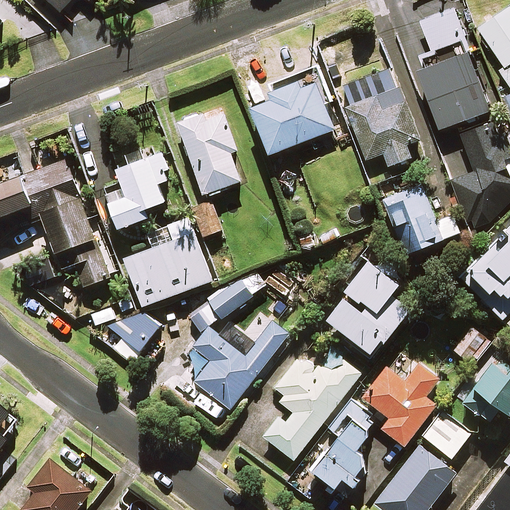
[(45,0),(61,14),(73,0),(87,0),(90,3),(92,0),(45,0)]
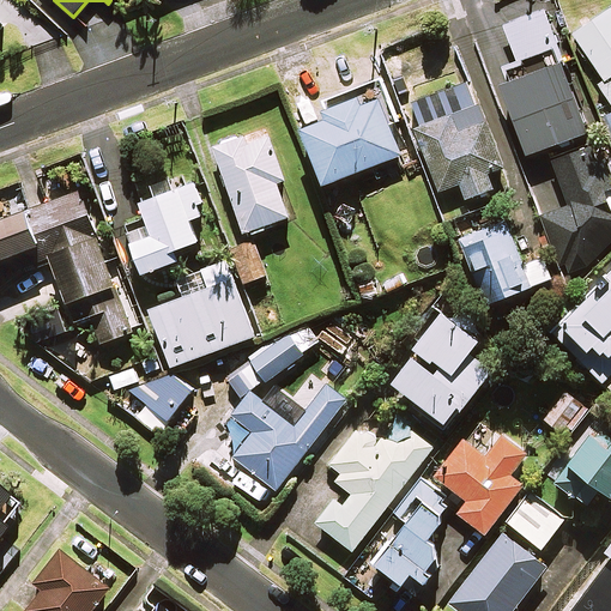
[(610,10),(572,36),(603,82),(597,86),(610,107),(610,10)]
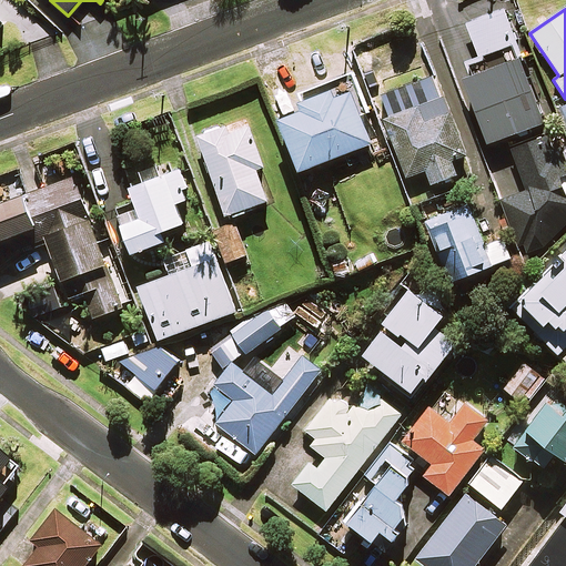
[(514,46),(502,11),(465,24),(478,59),(514,46)]
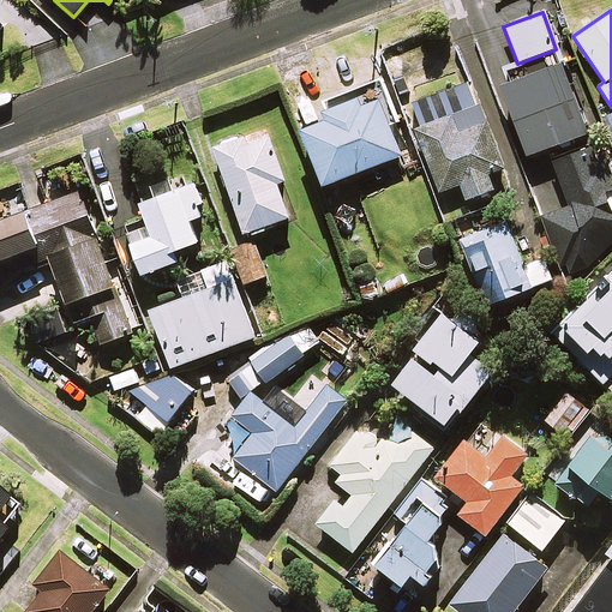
[(587,133),(562,64),(501,87),(527,156),(587,133)]
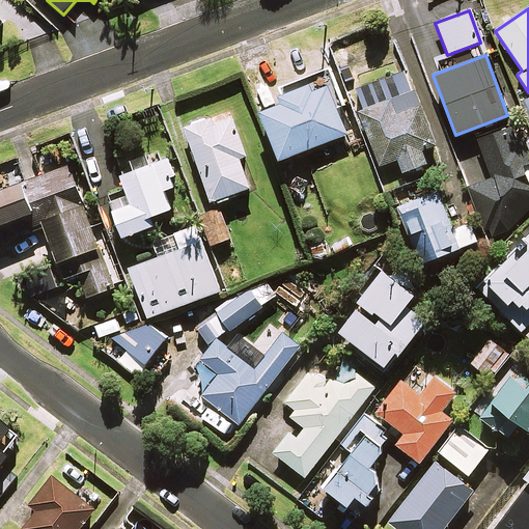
[(428,141),(404,74),(357,90),(363,110),(359,111),(379,167),(397,161),(401,173),(426,165),(419,145),(428,141)]
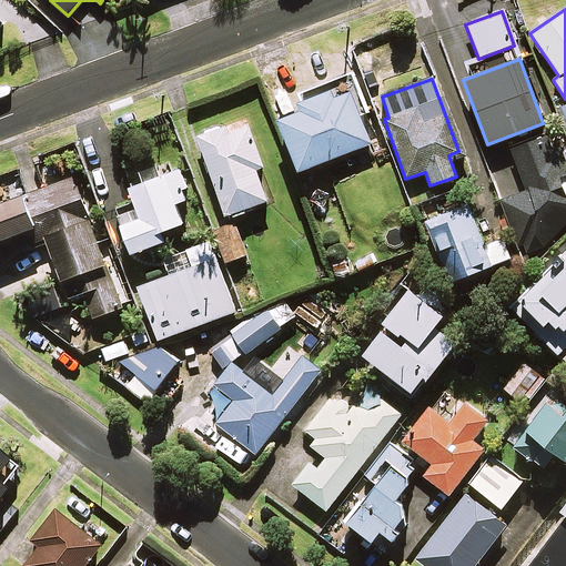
[(371,144),(346,80),(299,99),(303,111),(280,120),(300,171),(371,144)]
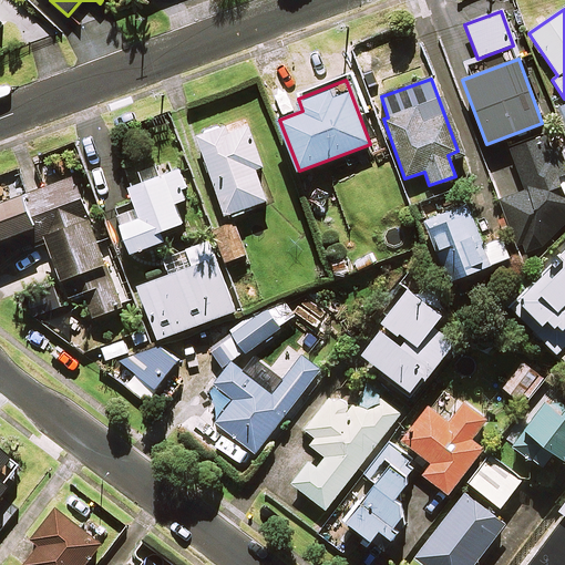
[(260,167),(245,122),(197,140),(226,218),(267,204),(255,170),(260,167)]
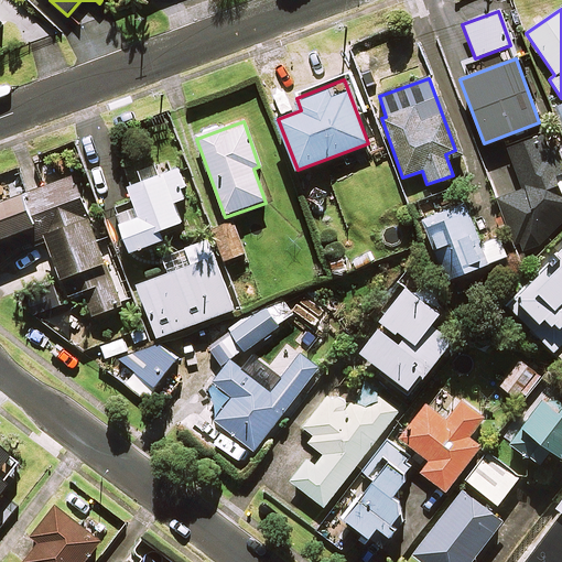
[(561,220),(561,172),(546,133),(506,150),(522,190),(497,201),(518,252),(538,245),(561,220)]
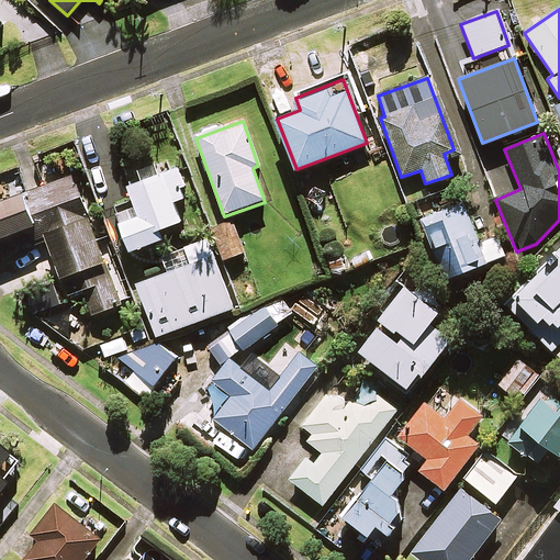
[(188,197),(178,169),(127,187),(140,217),(121,224),(131,252),(163,239),(159,230),(180,222),(172,203),(188,197)]
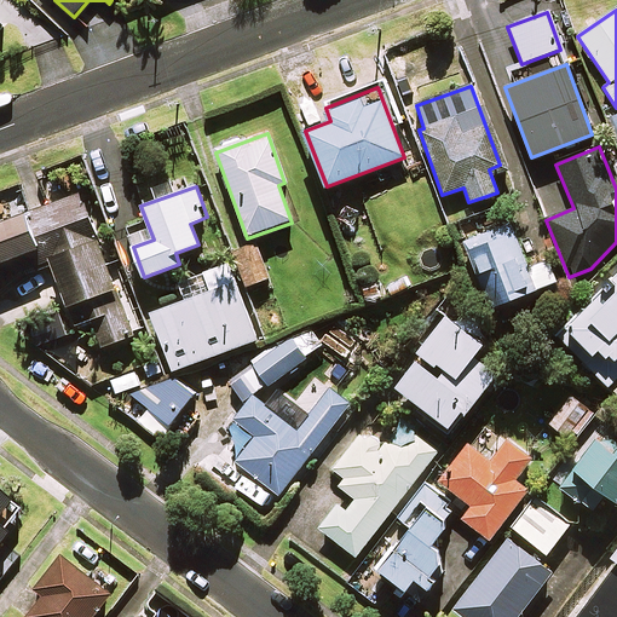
[(133,335),(80,195),(0,225),(0,281),(52,263),(78,328),(92,323),(102,349),(133,335)]
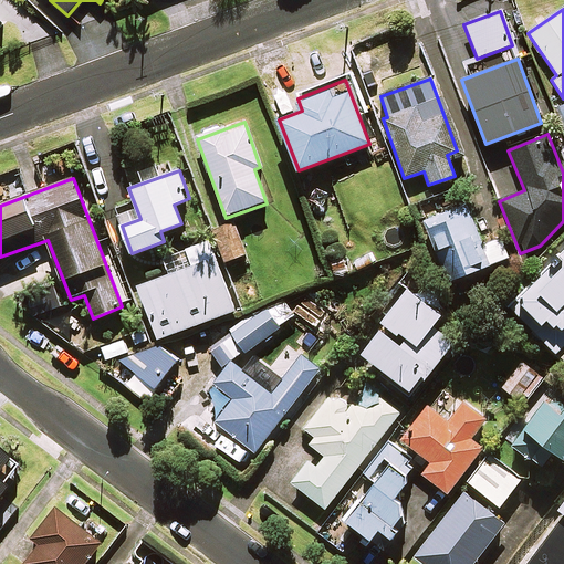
[(482,247),(466,206),(424,222),(448,282),(507,259),(500,240),(482,247)]
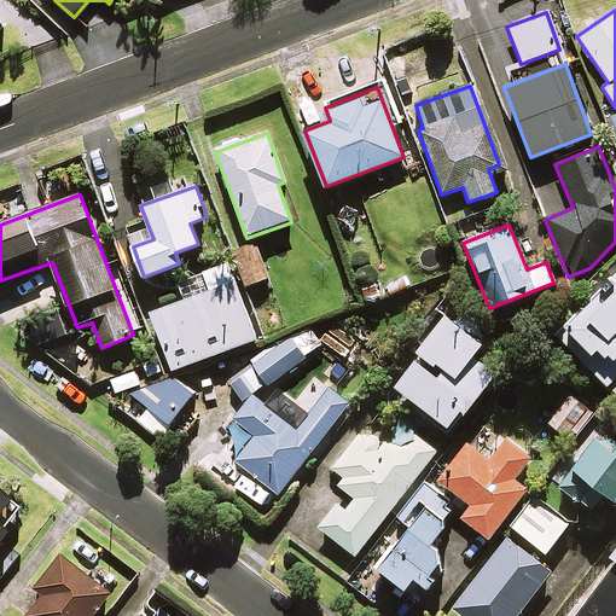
[(268,279),(254,244),(232,253),(245,288),(268,279)]
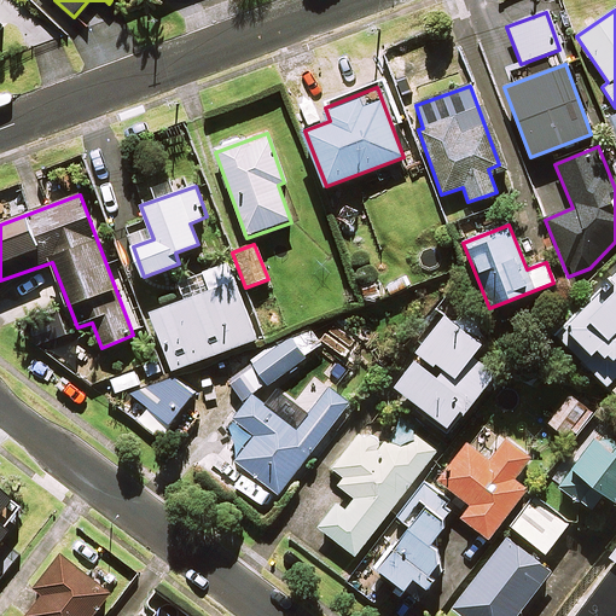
[(255,340),(227,263),(203,273),(210,291),(151,313),(172,371),(255,340)]
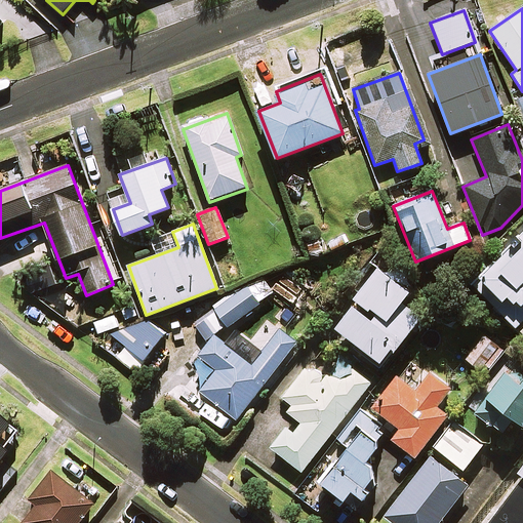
[(522,232),(519,237),(522,240),(512,251),(508,248),(472,284),(516,328),(522,320),(522,232)]
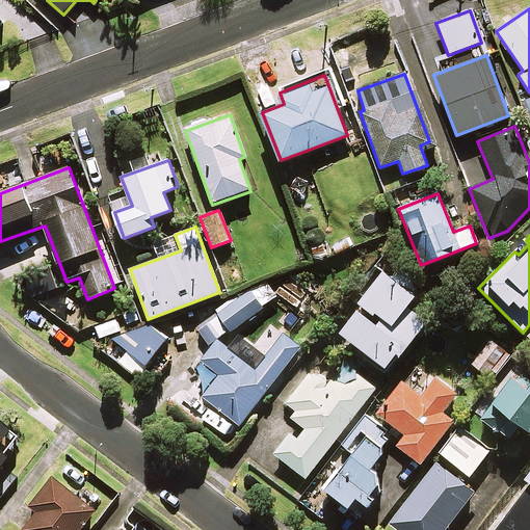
[(416,295),(383,270),(338,330),(390,369),(425,321),(407,308),(416,295)]
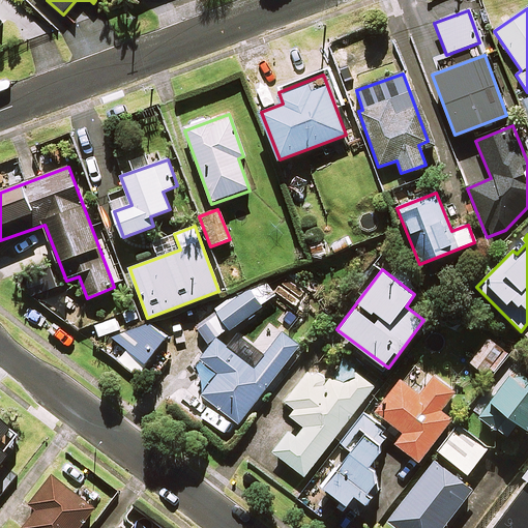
[(260,310),(247,291),(215,313),(228,331),(260,310)]
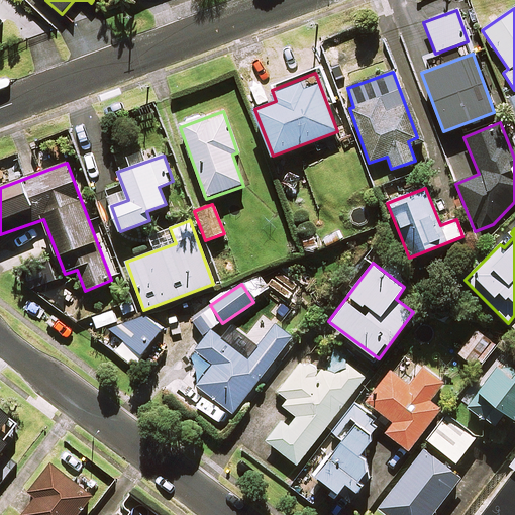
[(161,332),(140,317),(109,329),(123,342),(114,351),(130,367),(161,332)]
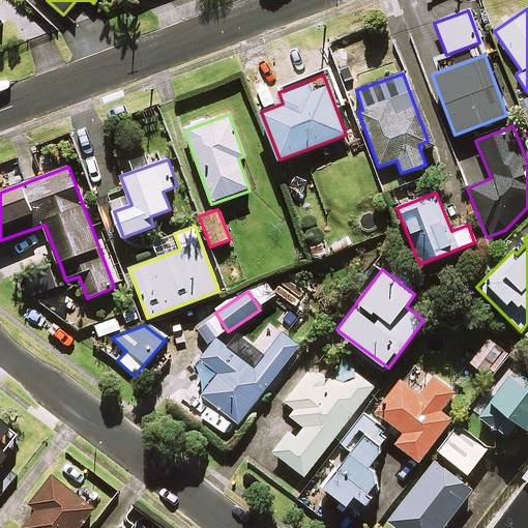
[(297,346),(279,331),(266,348),(257,341),(241,360),(215,340),(196,365),(204,390),(201,394),(238,423),(297,346)]
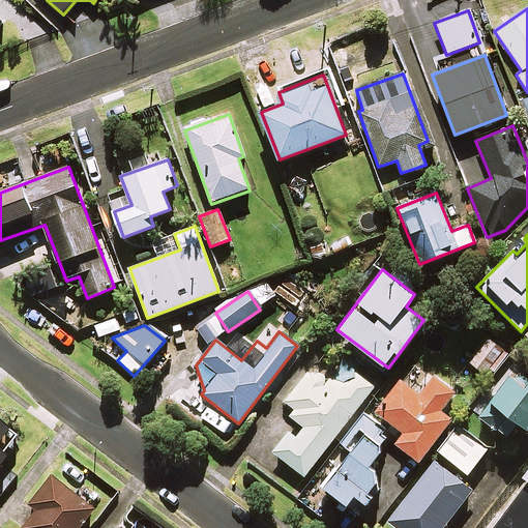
[(505,357),(487,342),(469,362),(488,378),(505,357)]
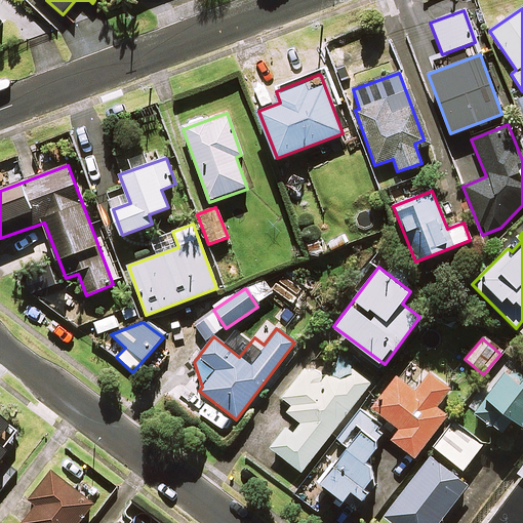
[(370,383),(340,360),(324,380),(306,366),(281,398),(291,406),(286,412),(300,424),(292,434),(285,429),(270,448),(300,472),(370,383)]
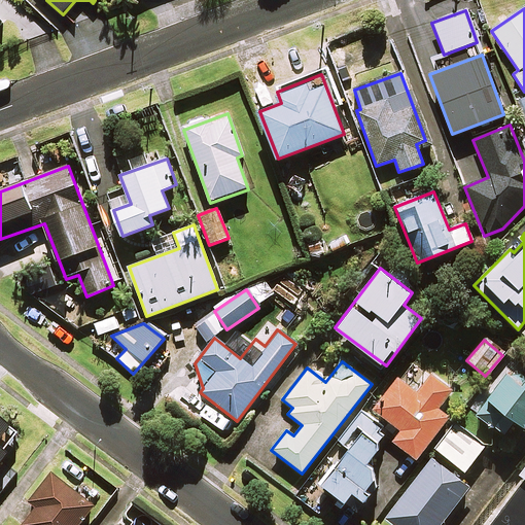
[(524,379),(511,368),(489,396),(475,414),(502,435),(515,419),(524,426),(524,379)]
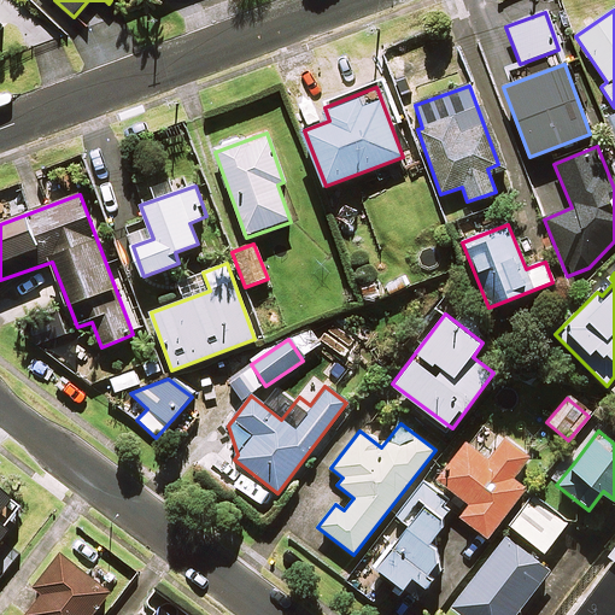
[(523,461),(499,443),(484,463),(462,447),(434,485),(464,507),(456,520),(485,542),(520,492),(507,484),(523,461)]
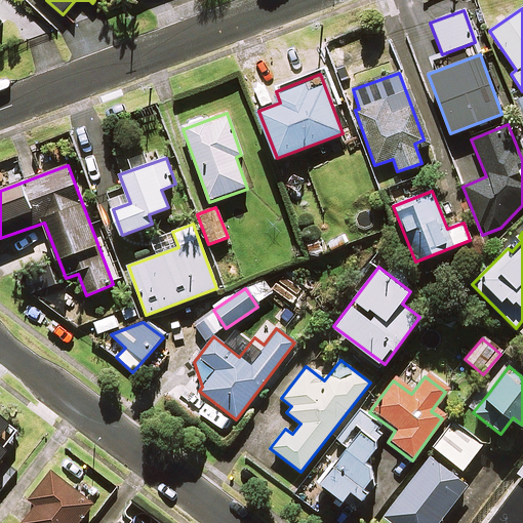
[(369,488),(365,485),(372,476),(358,465),(381,436),(354,413),(331,442),(344,451),(316,485),(346,509),(353,500),(357,504),(369,488)]
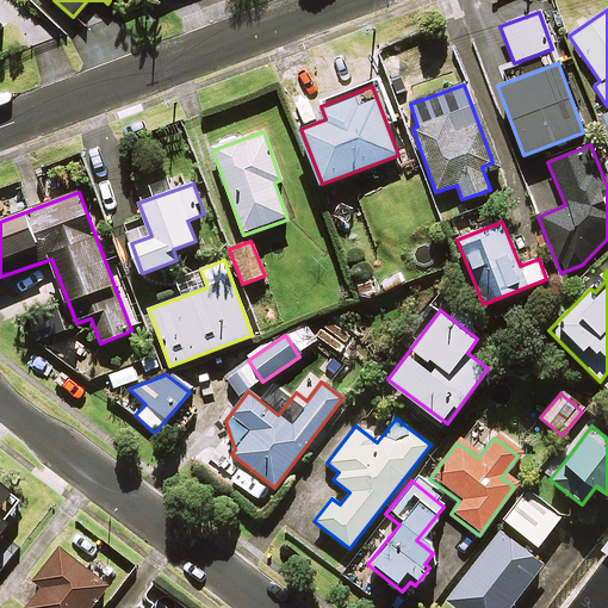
[(556,522),(520,496),(500,523),(535,550),(556,522)]
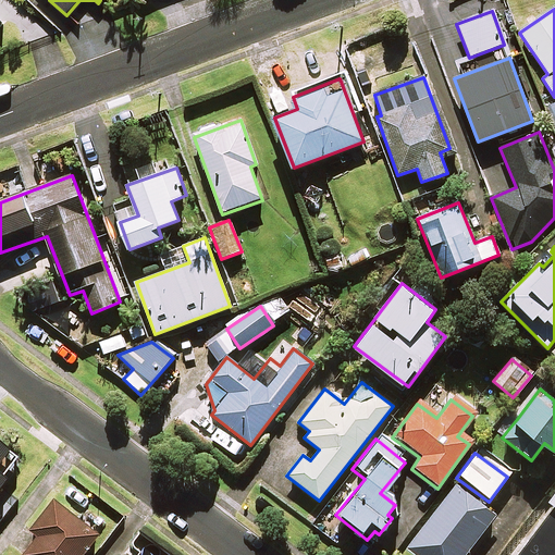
[(461,554),(490,518),(452,489),(403,552),(406,554),(461,554)]
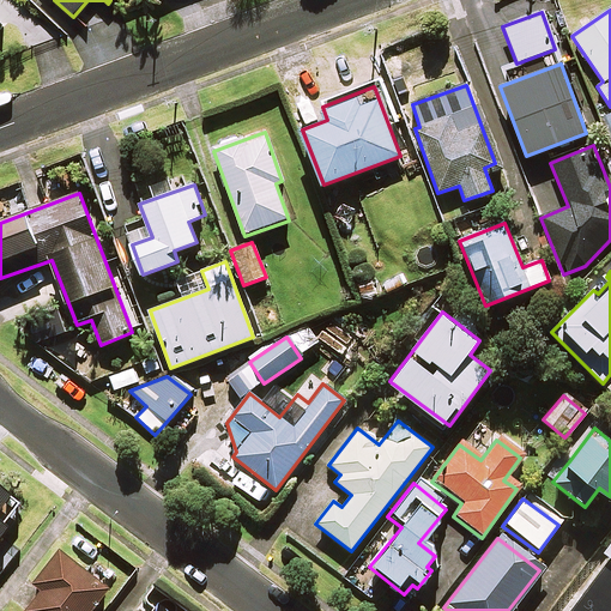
[(91,610),(106,592),(56,555),(32,587),(41,593),(26,610),(91,610)]
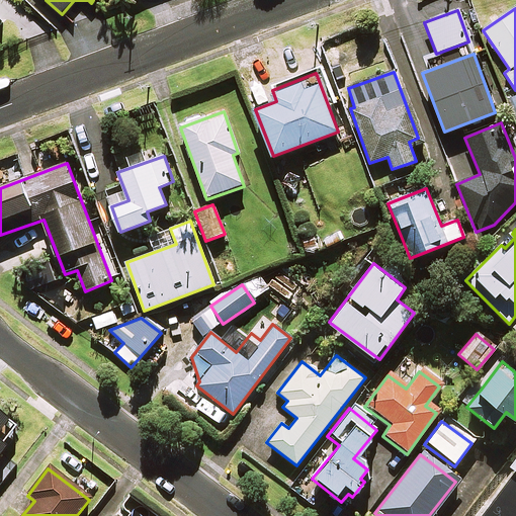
[(515,515),(515,480),(511,476),(482,515),(515,515)]
